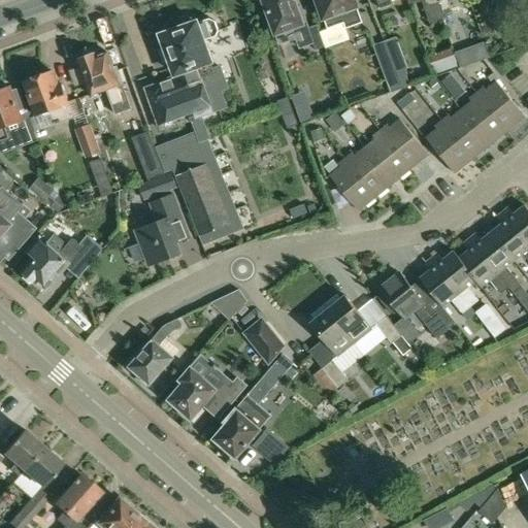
[(318,25),(309,28),(301,7),(298,8),(294,0),(264,0),(281,43),(297,37),(300,46),(314,41),(317,51),(326,46),(321,31),(318,25)]
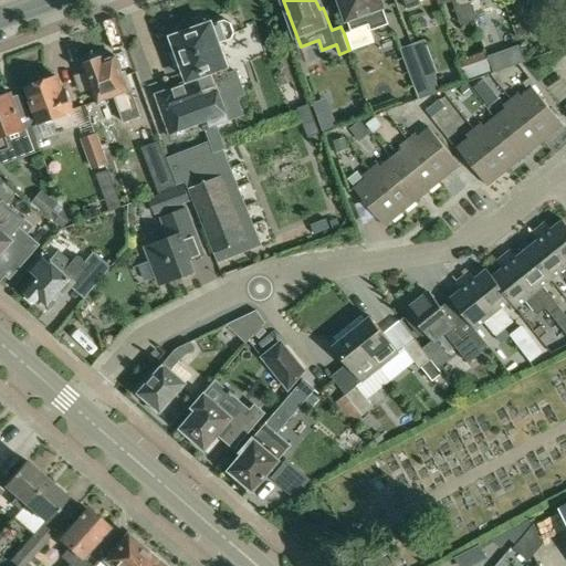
[(339,0),(352,30),(369,23),(371,30),(389,23),(379,0),(339,0)]
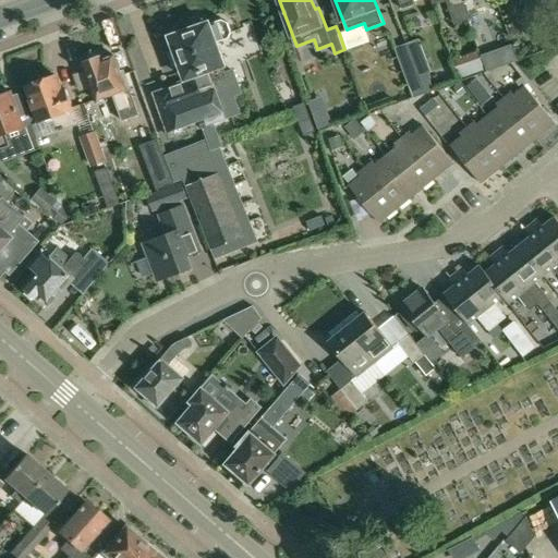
[(449,0),(451,5),(457,22),(469,19),(461,0),(449,0)]
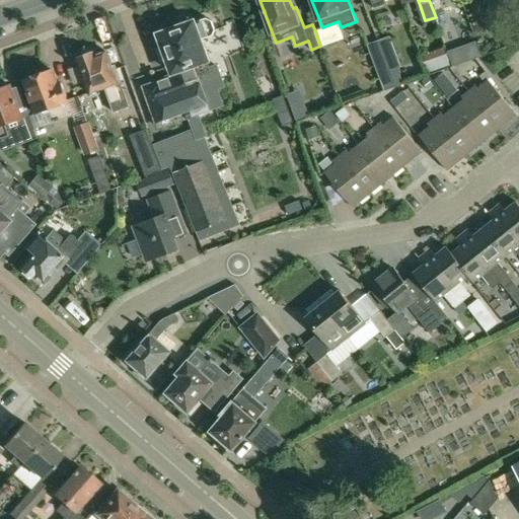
[(429,0),(436,17),(446,13),(441,0),(429,0)]
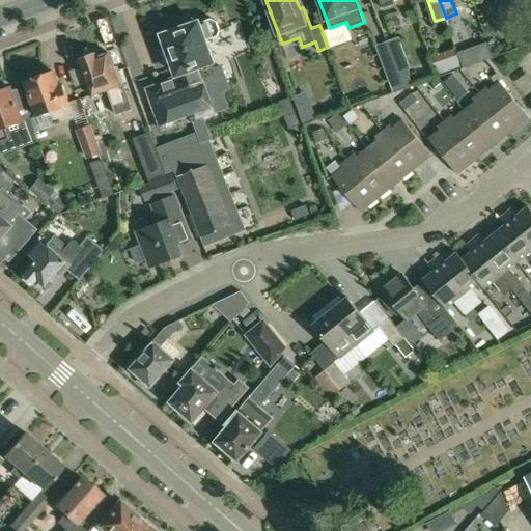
[(178,78),(147,88),(160,124),(162,131),(177,126),(191,120),(197,136),(158,150),(167,175),(174,172),(199,233),(203,246),(244,229),(217,161),(211,144),(212,144),(211,141),(212,140),(203,116),(217,112),(228,107),(223,90),(229,88),(221,64),(215,66),(205,39),(215,36),(217,40),(235,33),(229,14),(214,19),(212,18),(199,22),(196,20),(194,18),(192,17),(190,17),(187,17),(186,17),(184,18),(182,19),(180,22),(179,24),(178,26),(178,29),(164,34),(168,47),(161,50),(165,63),(173,60),(178,78)]
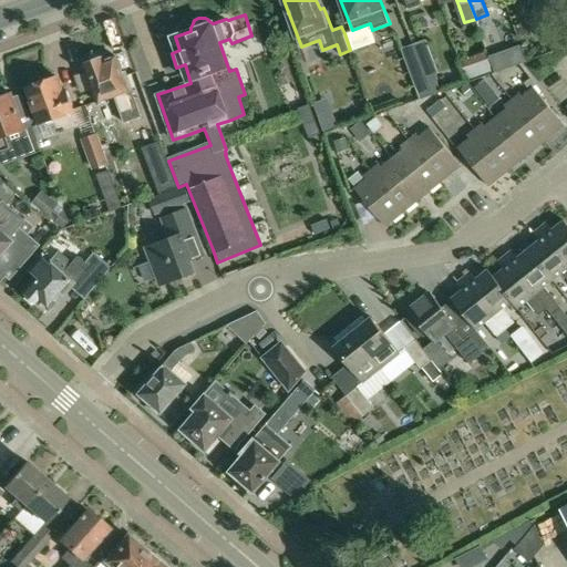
[(426,39),(413,43),(426,78),(439,73),(426,39)]
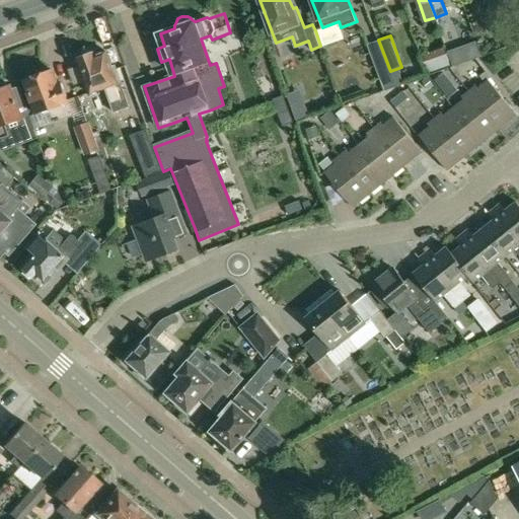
[(378,40),(367,45),(384,91),(395,85),(390,71),(378,40)]
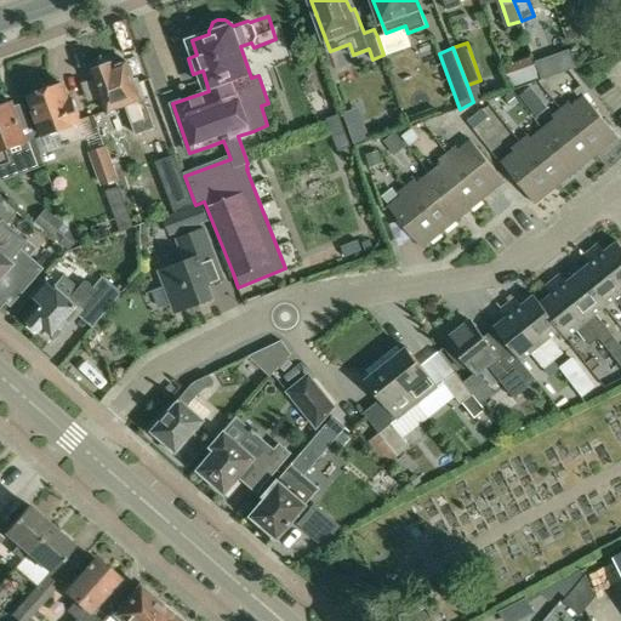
[(134,123),(151,117),(138,80),(135,81),(127,61),(115,66),(114,63),(112,63),(106,62),(98,64),(96,69),(93,70),(107,110),(126,104),(134,123)]
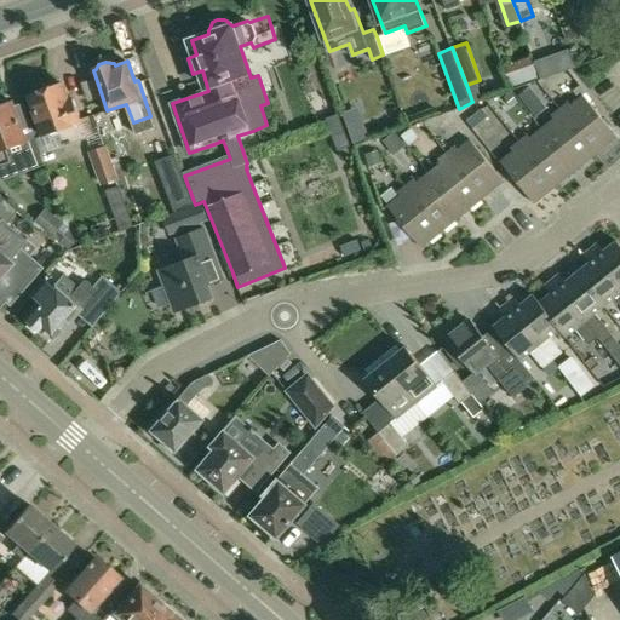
[(512,90),(541,79),(535,62),(506,72),(512,90)]
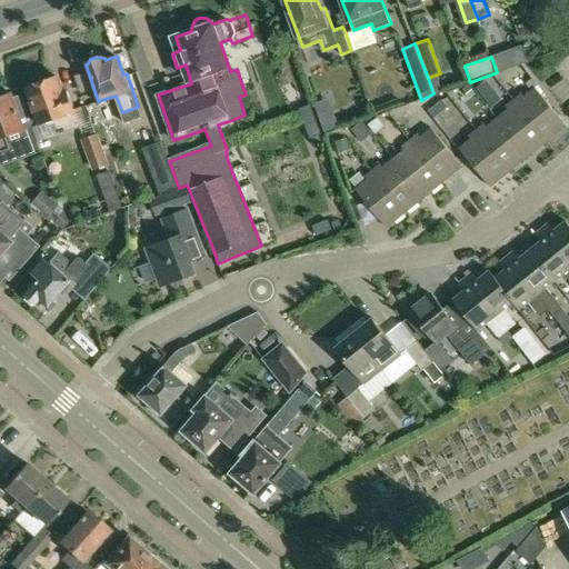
[(27,86),(42,130),(53,126),(57,135),(59,135),(59,133),(79,126),(67,90),(63,91),(57,75),(46,79),(40,77),(31,79),(27,86)]
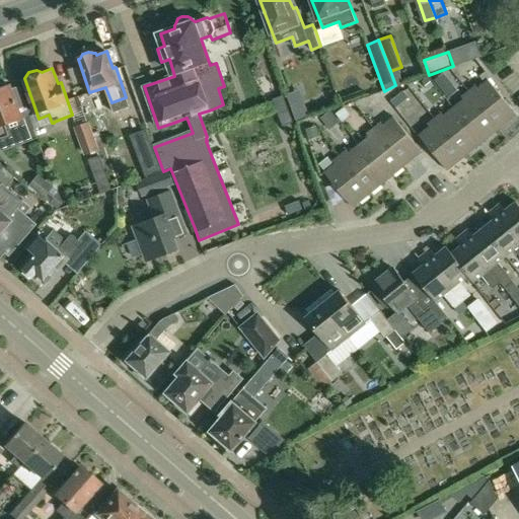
[(457,90),(443,73),(434,80),(448,97),(457,90)]
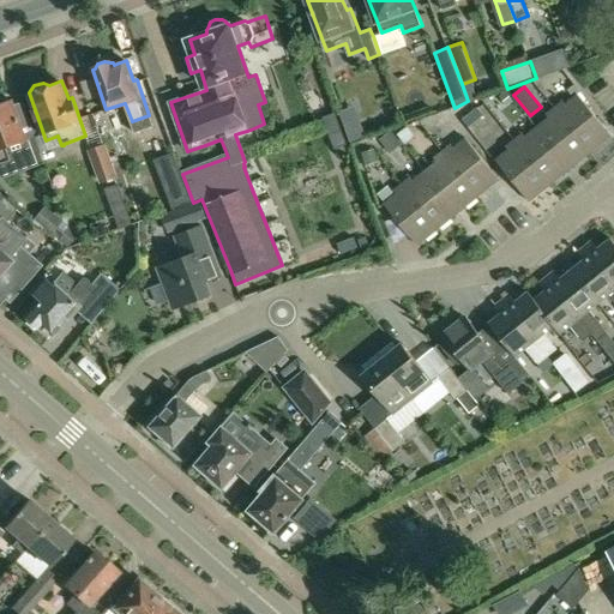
[(505,106),(515,98),(507,90),(499,97),(505,106)]
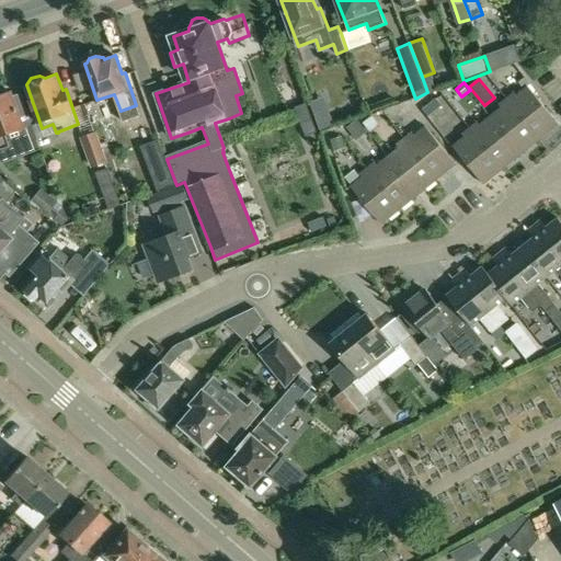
[(558,124),(527,87),(517,95),(514,92),(506,99),(539,138),(558,124)]
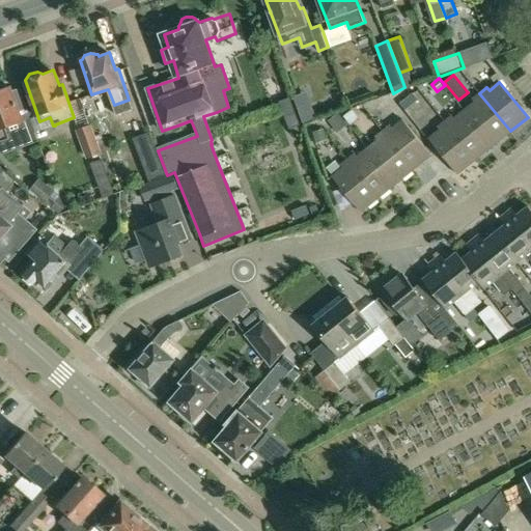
[(5,128),(23,121),(11,88),(10,86),(7,86),(3,83),(0,83),(0,140),(9,138),(5,128)]
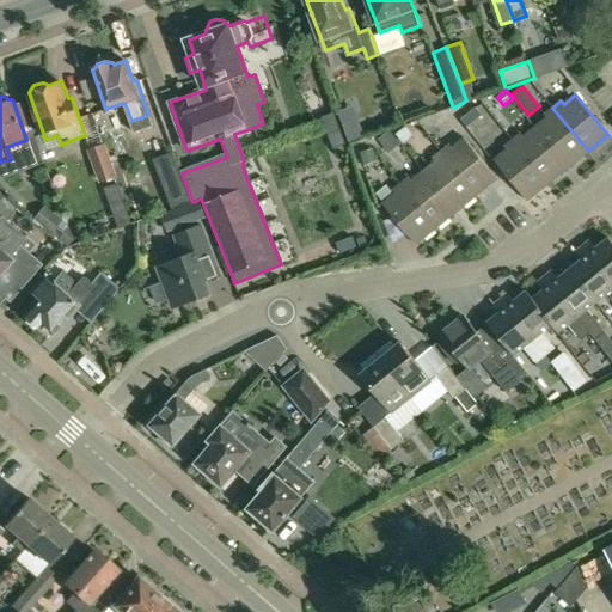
[(22,98),(13,102),(26,140),(35,138),(22,98)]
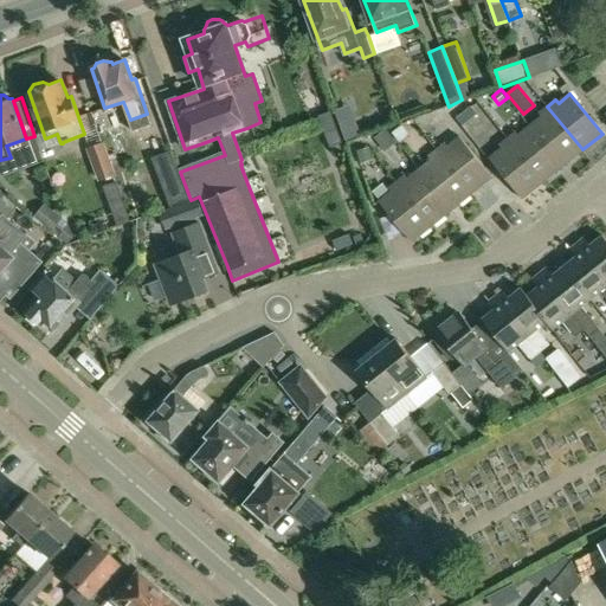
[(462,124),(477,113),(471,105),(456,117),(462,124)]
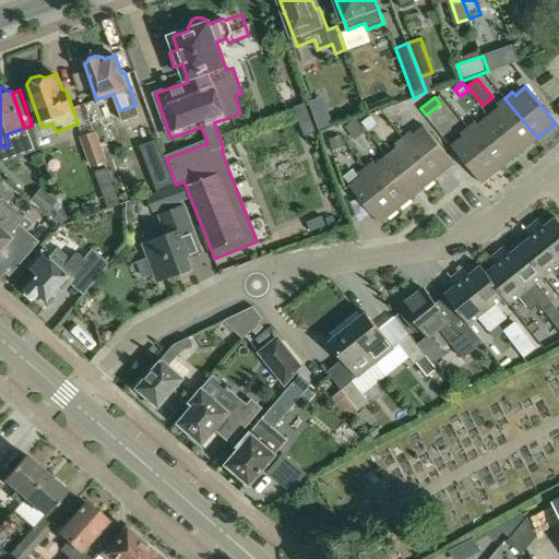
[(499,107),(489,116),(520,153),(537,138),(504,98),(498,104),(499,107)]
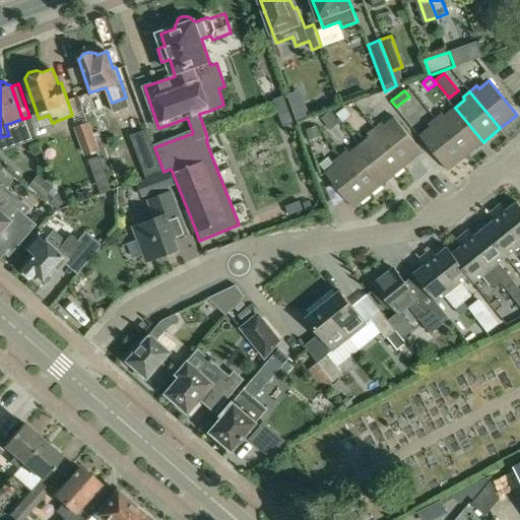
[(305,103),(293,107),(297,121),(309,116),(305,103)]
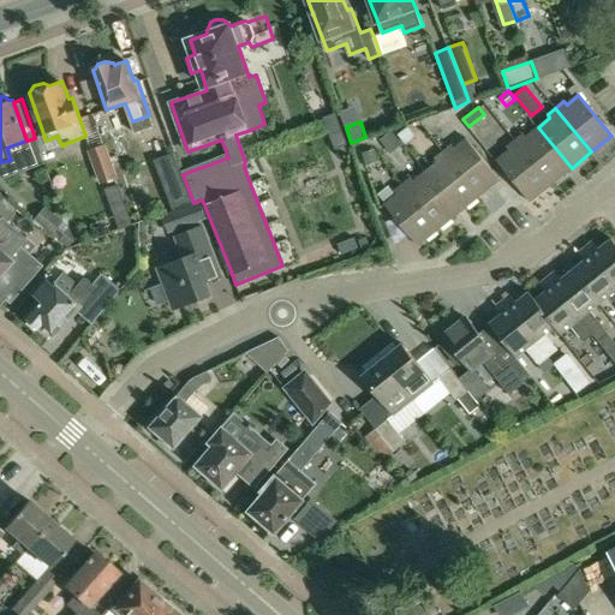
[(415,137),(407,126),(396,135),(405,144),(415,137)]
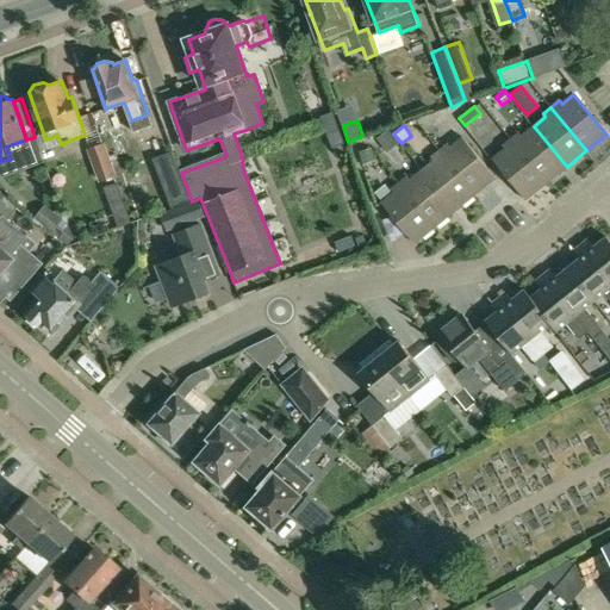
[(520,132),(511,139),(547,182),(567,167),(534,126),(522,136),(520,132)]
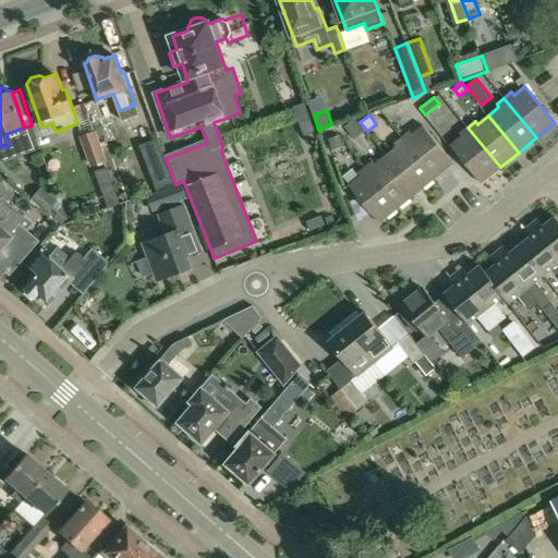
[(410,131),(402,136),(435,178),(452,164),(422,125),(412,134),(410,131)]
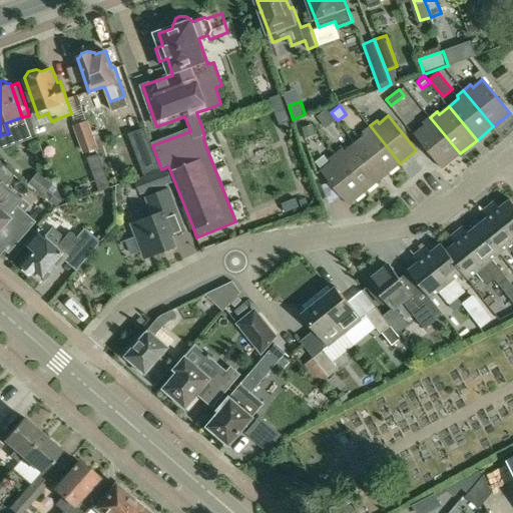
[(443,168),(460,153),(430,117),(424,122),(426,125),(415,134),(443,168)]
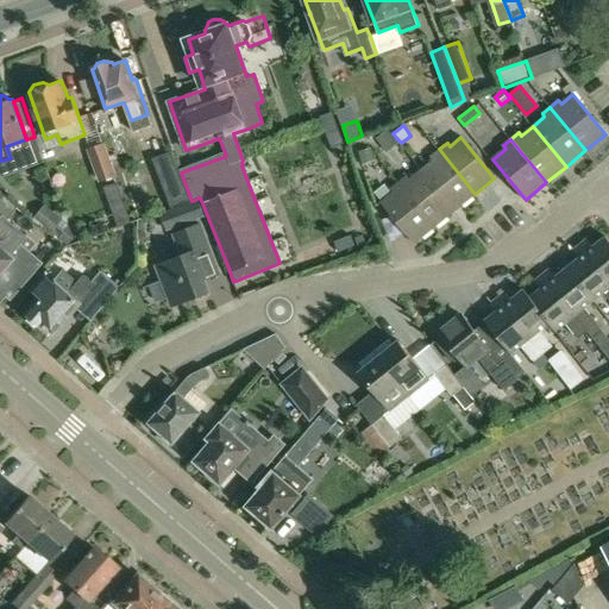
[(104,143),(87,149),(99,182),(115,176),(104,143)]
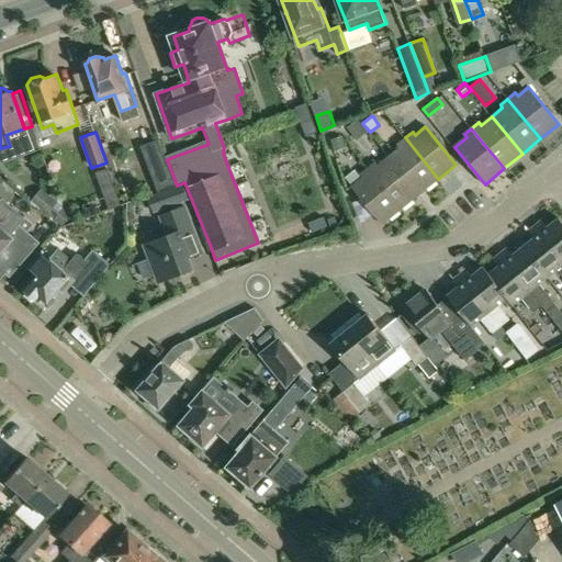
[(334,152),(347,146),(343,135),(329,139),(334,152)]
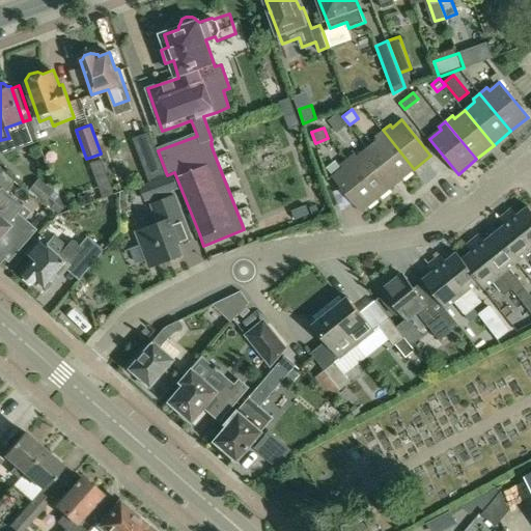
[(367,147),(396,184),(414,169),(383,130),(375,136),(378,139),(367,147)]
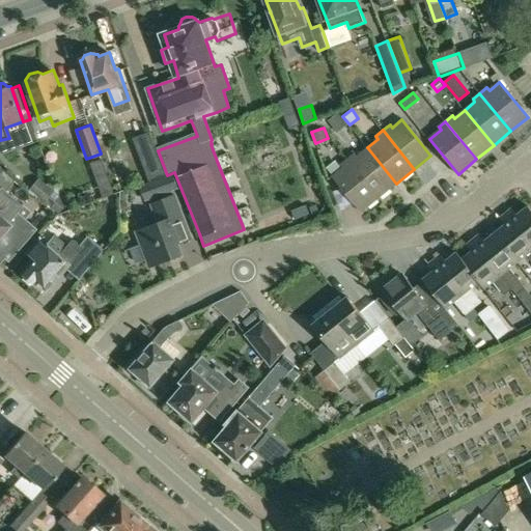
[(135,138),(150,179),(167,174),(151,132),(135,138)]
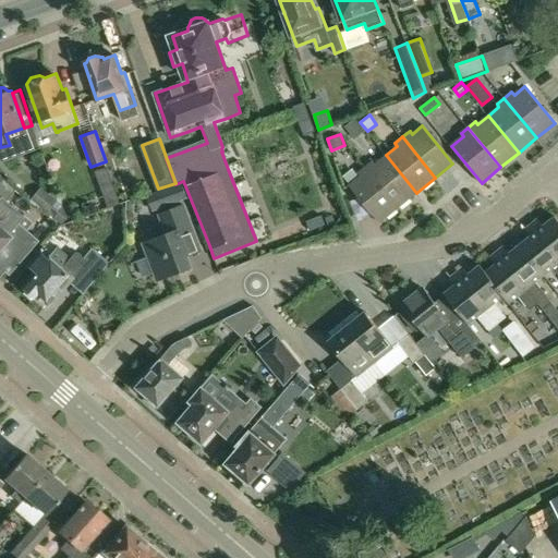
[(373,160),(365,167),(398,207),(416,193),(386,155),(375,164),(373,160)]
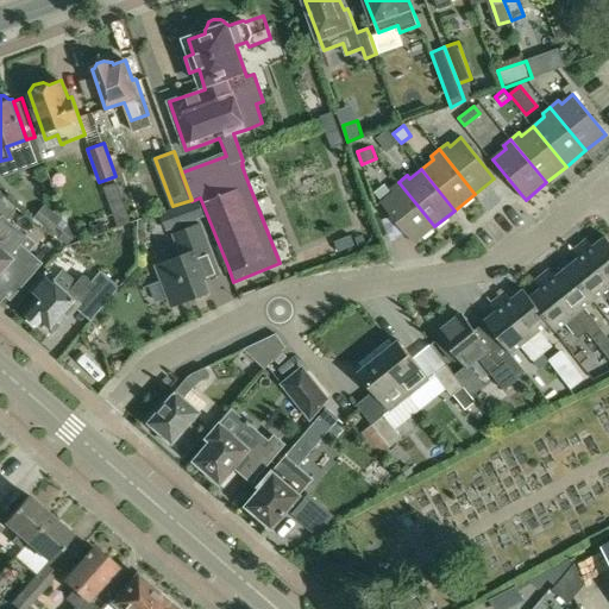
[(413,244),(434,226),(399,182),(390,188),(393,192),(380,202),(413,244)]
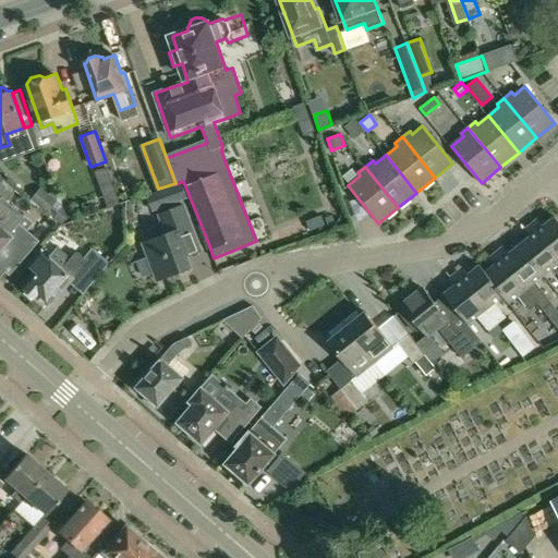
[(112,180),(108,168),(96,172),(100,184),(112,180)]
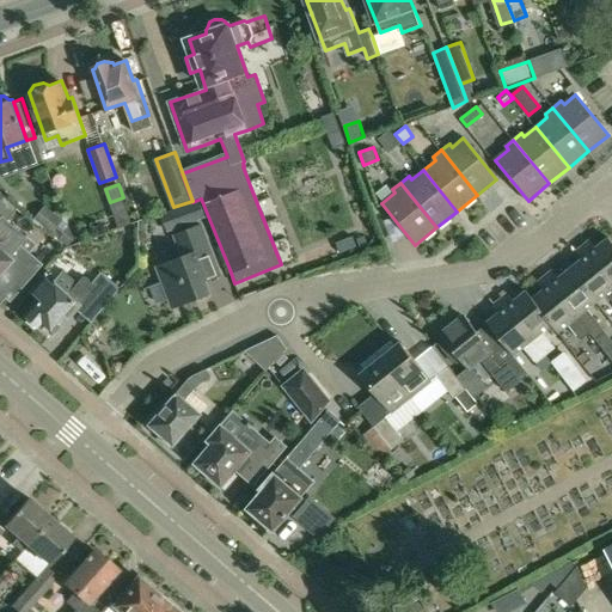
[(5,196),(0,202),(0,301),(6,295),(11,299),(42,264),(20,245),(28,238),(8,220),(19,209),(5,196)]
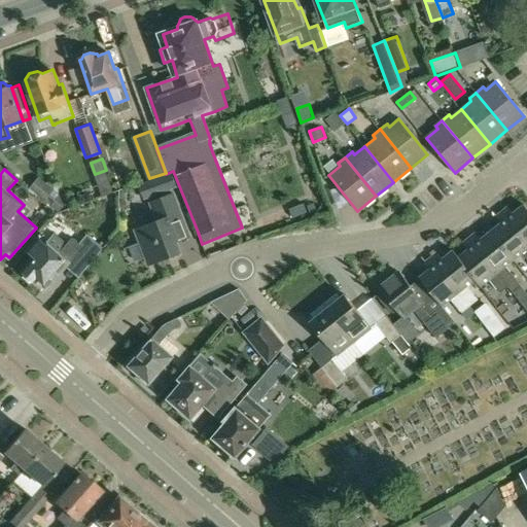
[(144,202),(177,188),(172,174),(138,187),(144,202)]
